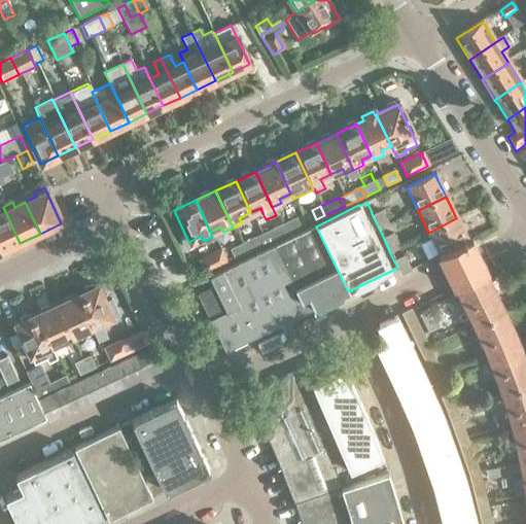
[(0,252),(20,243),(3,207),(0,208),(0,252)]
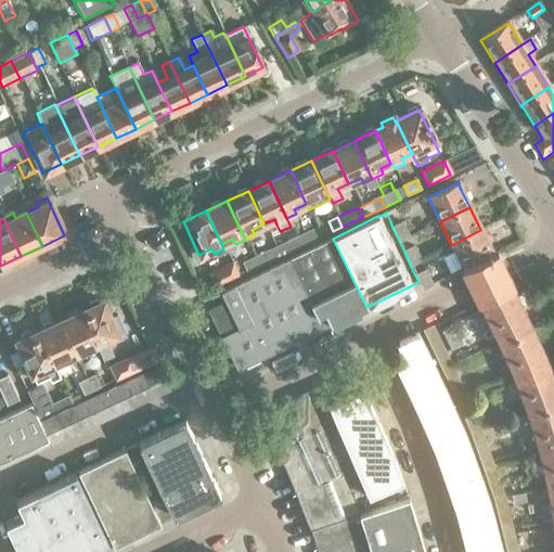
[(295,238),(300,247),(320,238),(312,222),(294,232),(296,236),(295,238)]
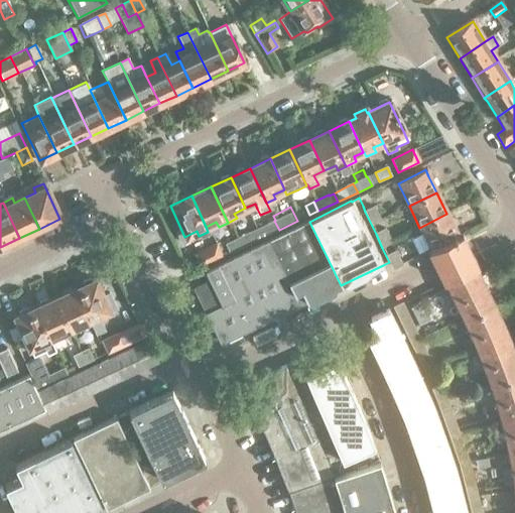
[(365,212),(372,226),(380,221),(374,208),(365,212)]
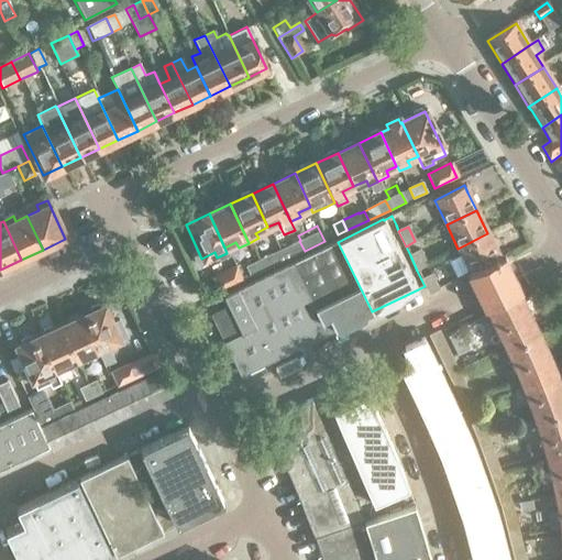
[(486,234),(458,249),(470,273),(499,259),(493,243),(487,233),(486,234)]
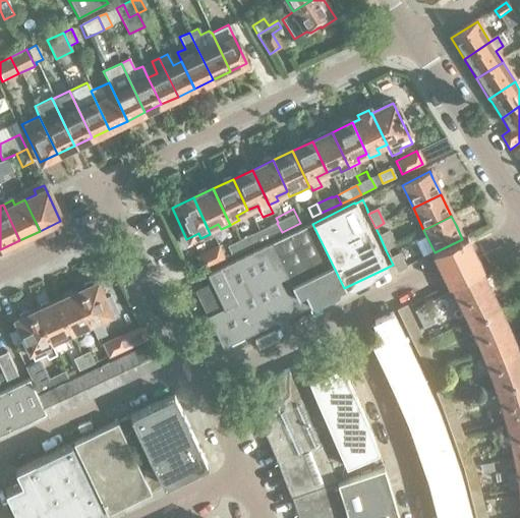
[(277,223),(257,232),(262,241),(282,232),(277,223)]
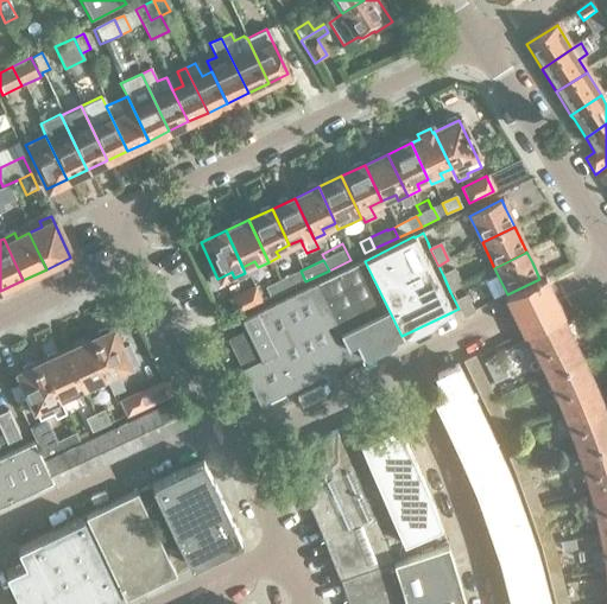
[(358,338),(365,354),(374,350),(402,336),(365,261),(318,283),(347,343),(358,338)]
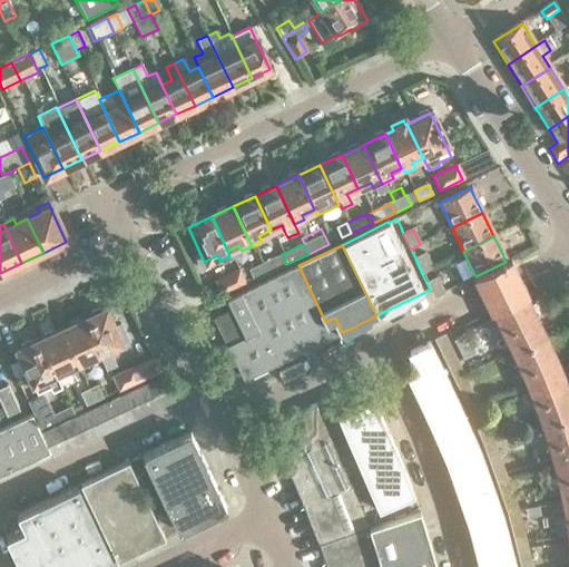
[(440,246),(415,258),(422,274),(432,270),(432,267),(447,260),(440,246)]
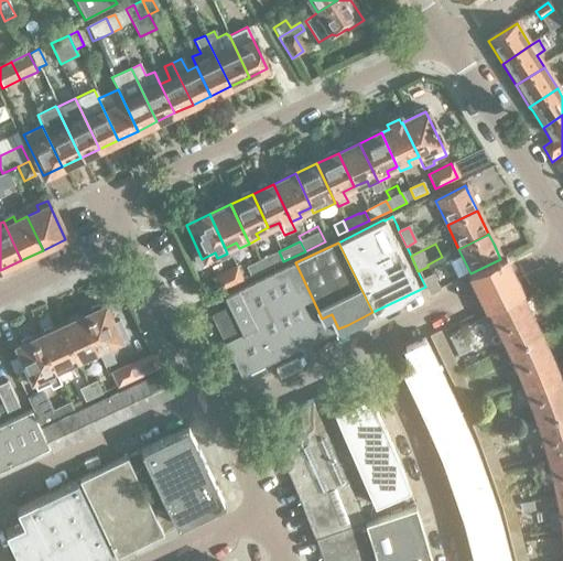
[(279,251),(270,256),(258,262),(262,271),(283,261),(279,251)]
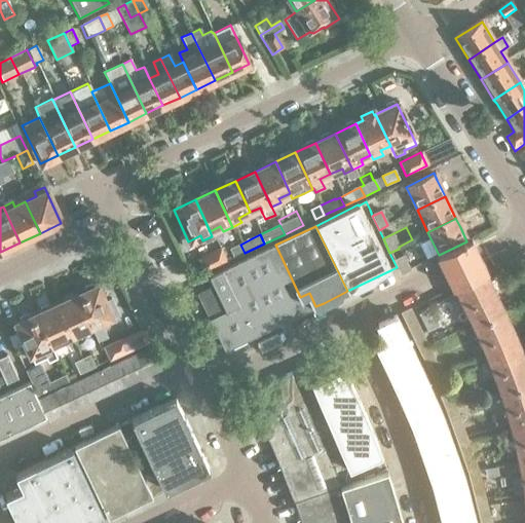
[(466,241),(439,255),(447,271),(454,289),(485,273),(477,257),(466,241)]
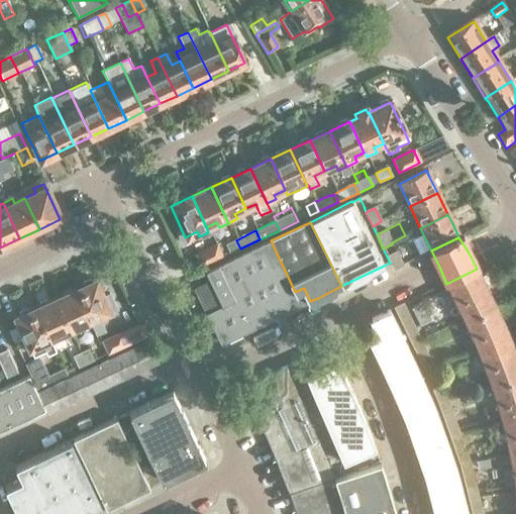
[(307,303),(310,301),(304,288),(295,292),(271,240),(205,272),(209,281),(221,305),(205,313),(220,345),(307,303)]
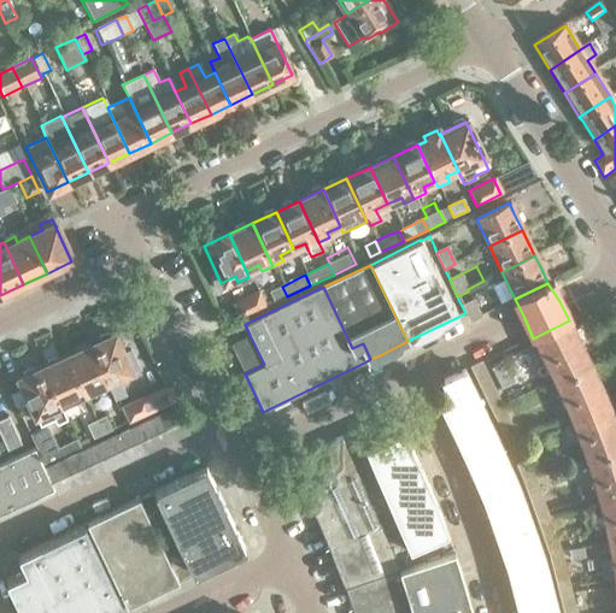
[(274,302),(287,296),(282,287),(269,292),(274,302)]
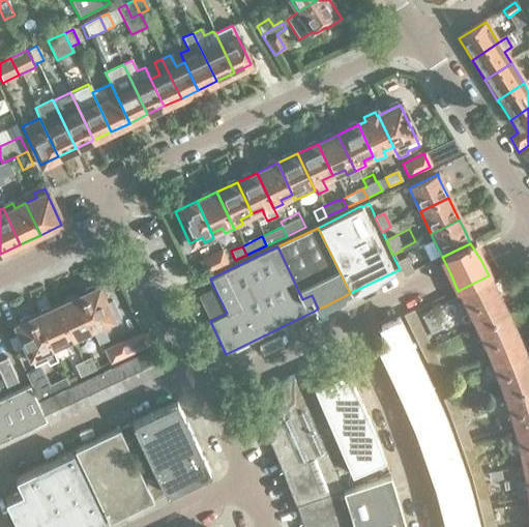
[(206,274),(229,263),(222,251),(201,261),(206,274)]
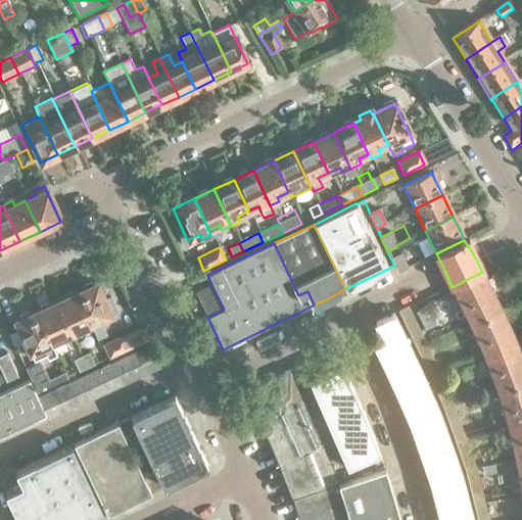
[(406,268),(399,255),(391,260),(394,266),(397,272),(406,268)]
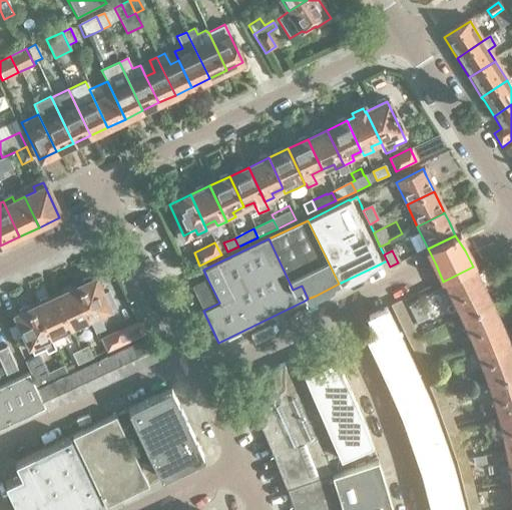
[(460,316),(489,302),(485,292),(473,267),(443,282),(460,316)]
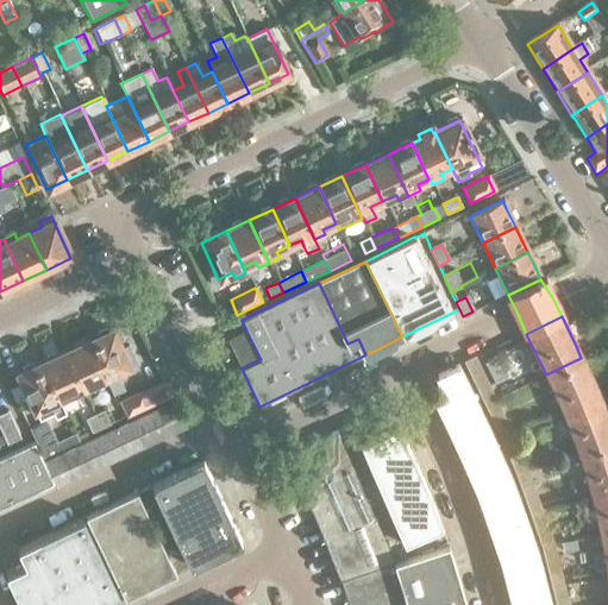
[(242,369),(261,359),(246,331),(227,340),(242,369)]
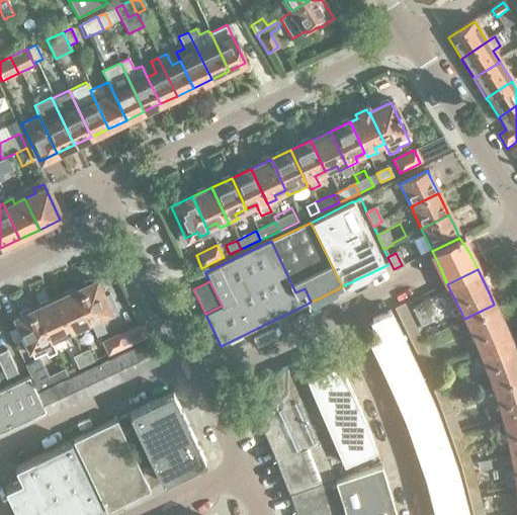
[(95,337),(104,333),(97,319),(109,314),(95,282),(74,291),(88,323),(95,337)]
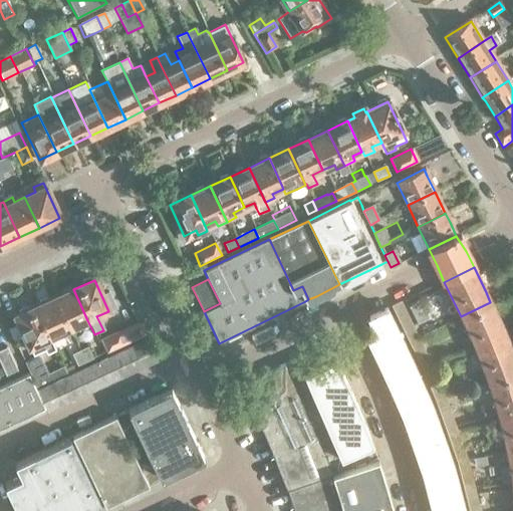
[(73,289),(54,298),(70,334),(79,330),(76,325),(87,320),(73,289)]
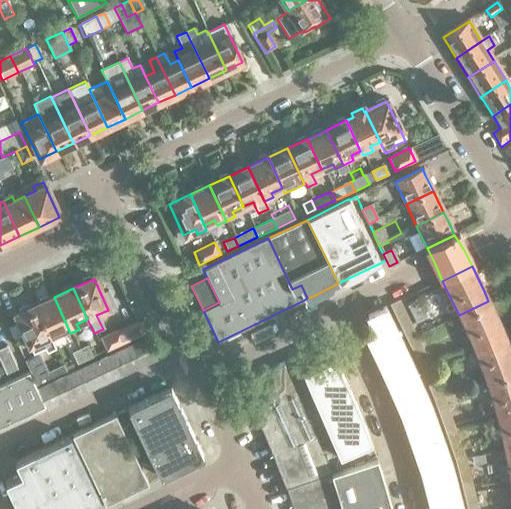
[(54,297),(34,306),(48,336),(60,331),(62,336),(70,333),(54,297)]
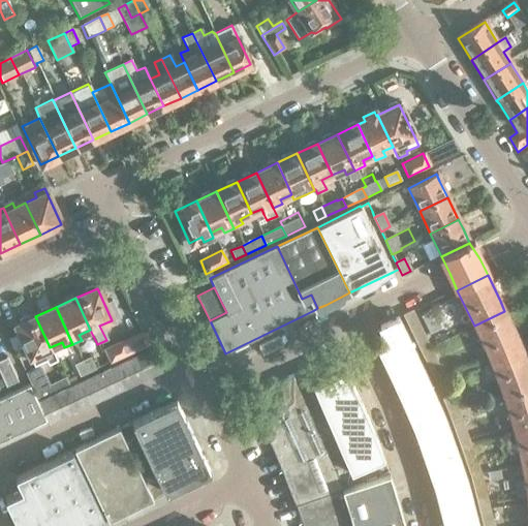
[(490,361),(521,347),(510,325),(504,311),(474,326),(479,337),(490,361)]
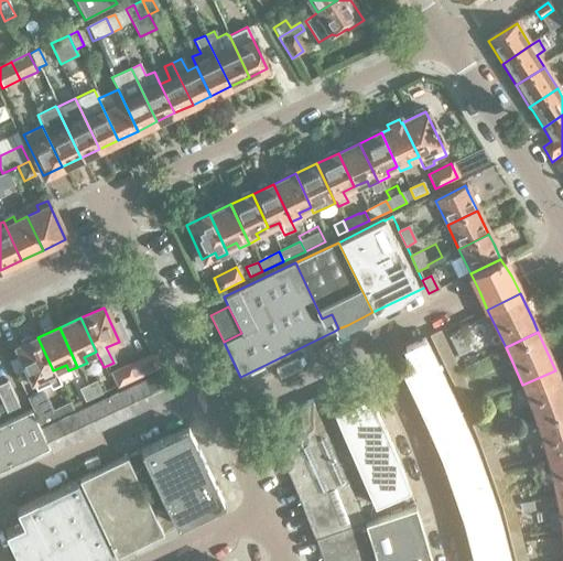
[(436,351),(445,346),(440,333),(431,337),(436,351)]
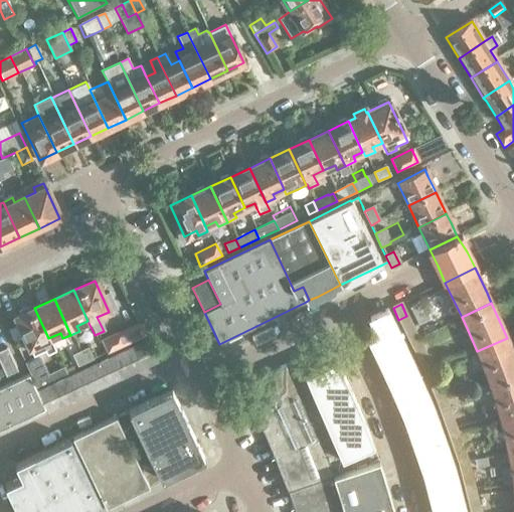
[(51,344),(48,338),(34,308),(15,317),(28,348),(39,343),(42,348),(51,344)]
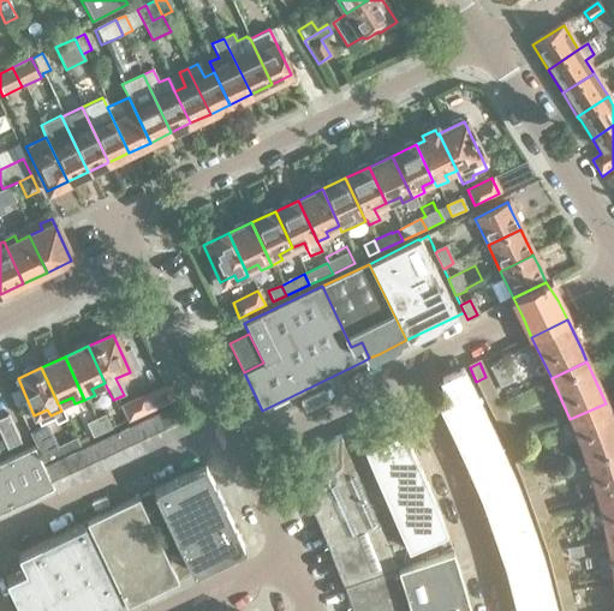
[(489,427),(463,371),(441,382),(449,400),(439,405),(458,444),(482,497),(506,567),(517,610),(553,610),(549,593),(542,561),(530,527),(516,485),(489,427)]
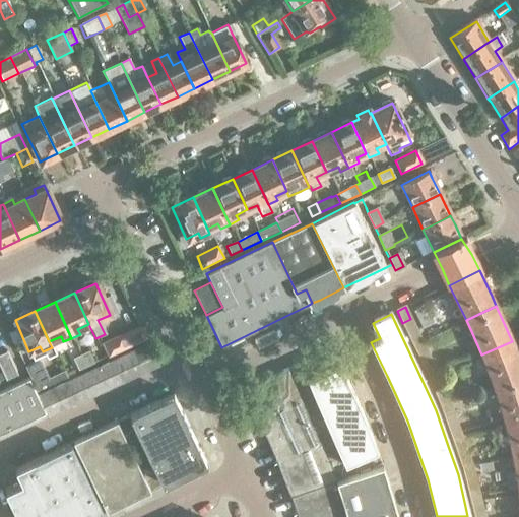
[(408,335),(416,331),(410,319),(402,323),(408,335)]
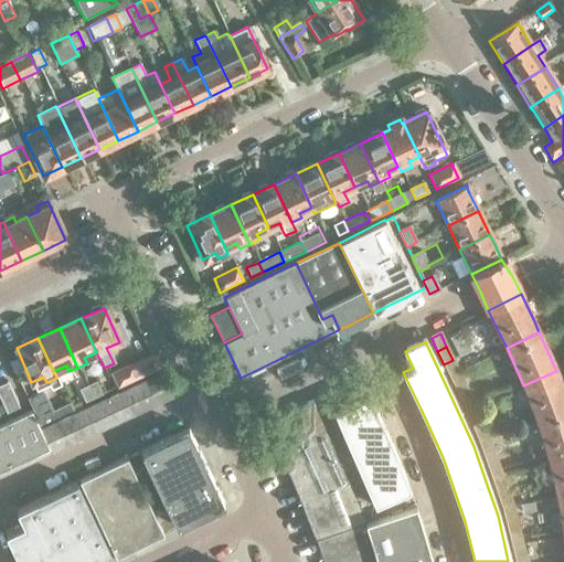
[(449,377),(459,372),(453,360),(444,364),(449,377)]
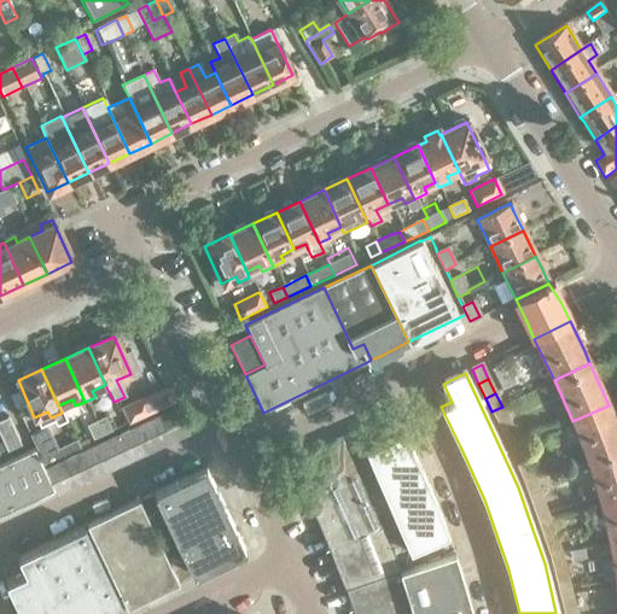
[(144,398),(121,409),(128,426),(152,415),(144,398)]
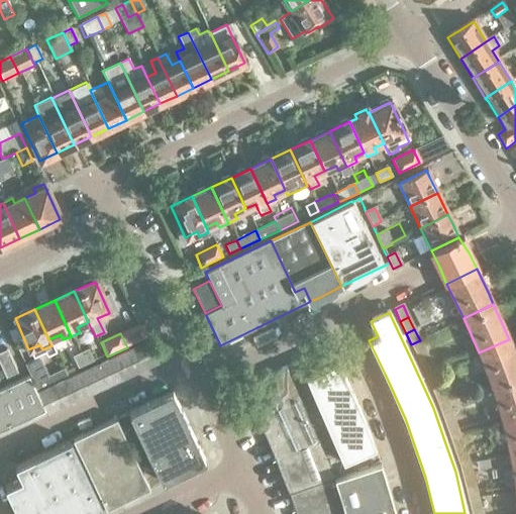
[(491,386),(515,377),(515,356),(515,352),(509,339),(479,352),(481,358),(491,384),(491,386)]
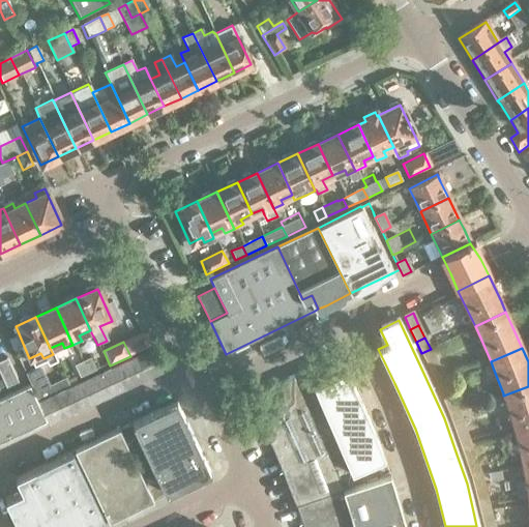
[(428,366),(436,361),(431,349),(421,353),(428,366)]
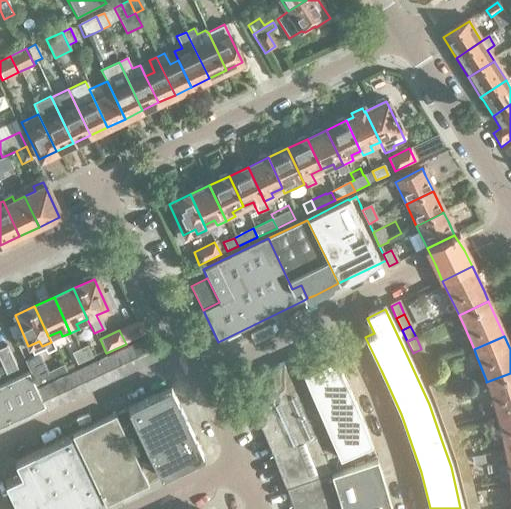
[(120,378),(144,367),(157,360),(146,338),(109,355),(120,378)]
